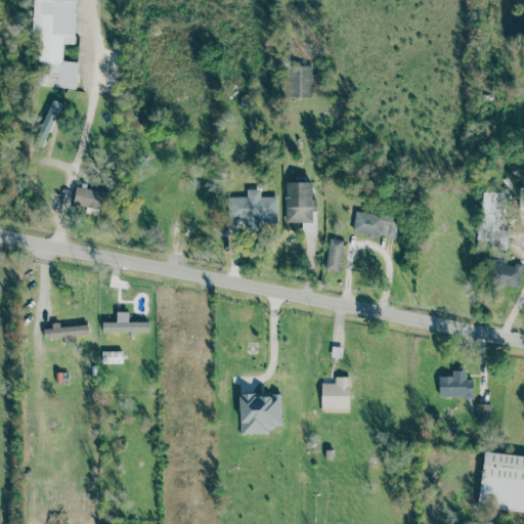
[(75,0),(36,0),(33,86),(76,87),(77,61),(61,60),(62,44),(74,44),(75,0)]
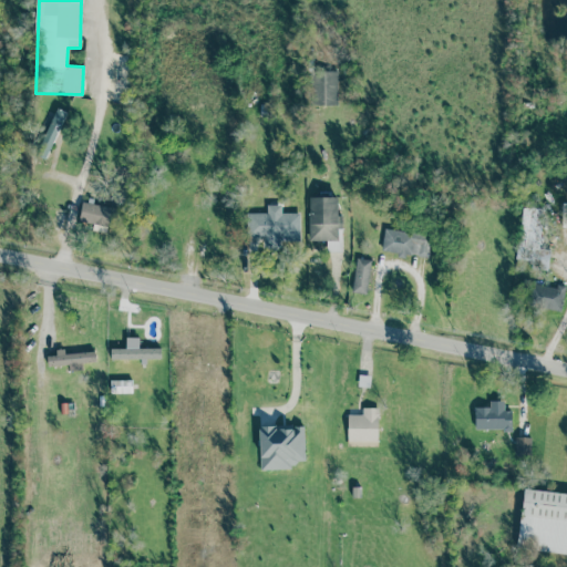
[(337,71),(312,71),(312,105),(338,104),(337,71)]
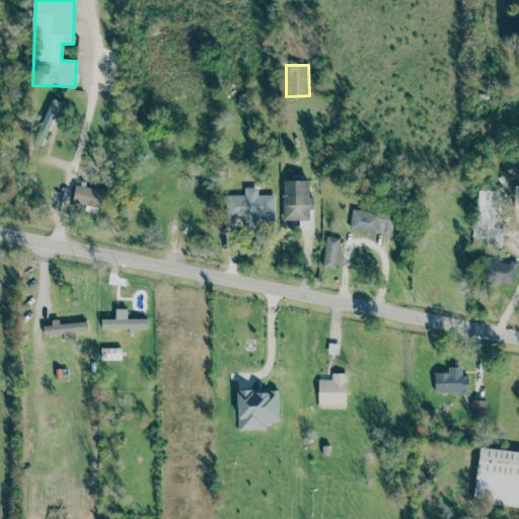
[(60,102),(50,98),(31,141),(43,146),(60,102)]
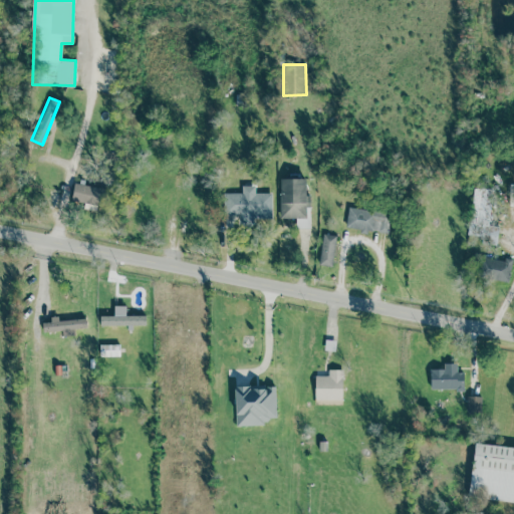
[(309,195),(306,195),(306,178),(279,179),(280,218),(295,218),(295,229),(310,228),(309,195)]
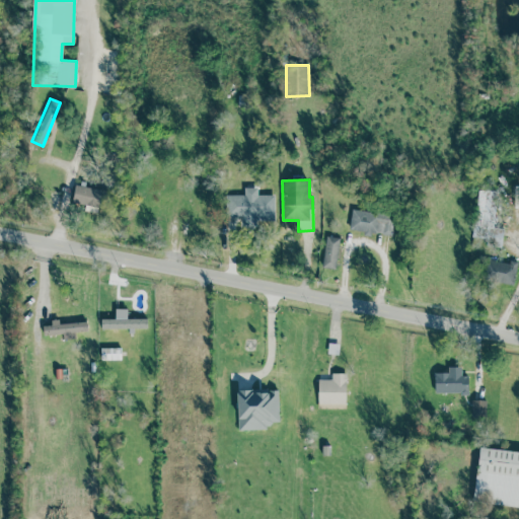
[(104,190),(74,186),(72,203),(102,207),(104,190)]
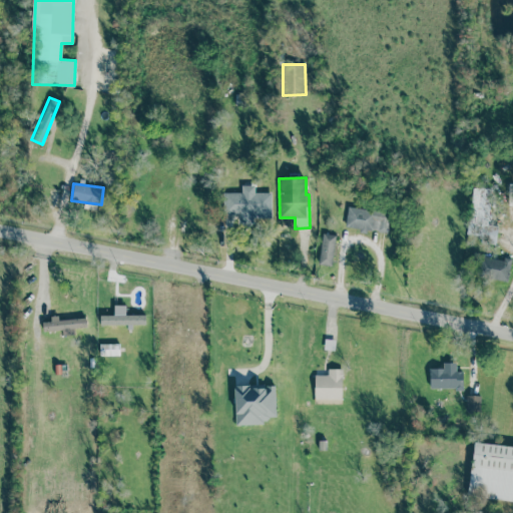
[(272,217),(271,191),(254,192),(254,185),(239,185),(239,192),(222,192),(222,214),(236,214),(237,228),(253,228),(253,218),(272,217)]
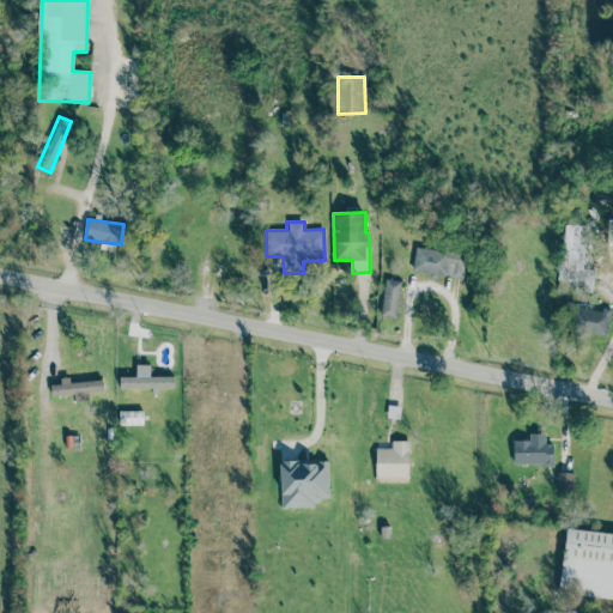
[(564,234),(554,280),(590,287),(593,274),(580,272),(588,228),(572,224),(570,235),(564,234)]
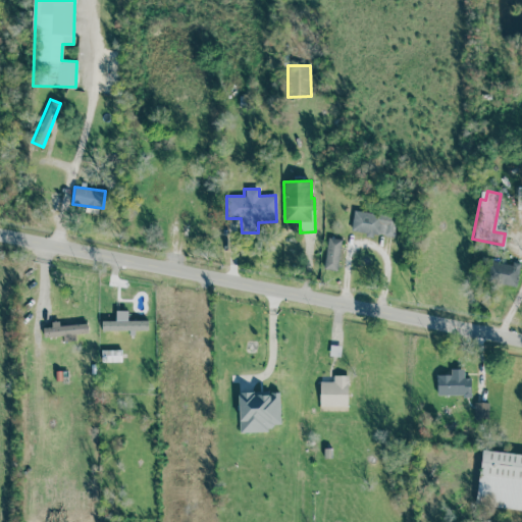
[(351,232),(394,237),(396,215),(353,210),(351,232)]
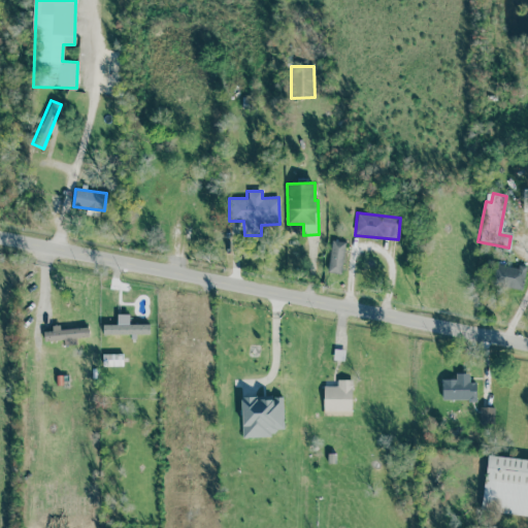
[(344,241),(330,240),(328,272),(342,273),(344,241)]
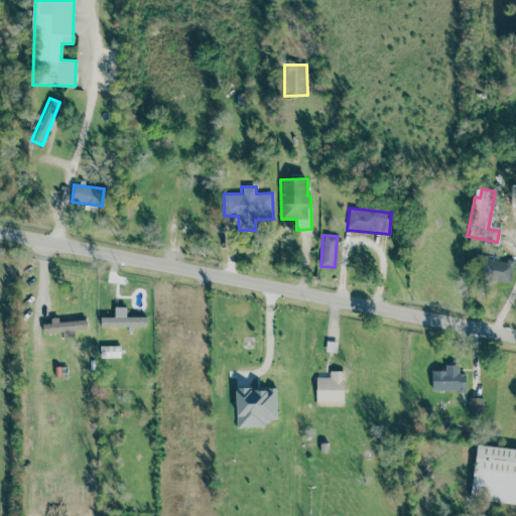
[(510,282),(513,262),(484,257),(481,277),(510,282)]
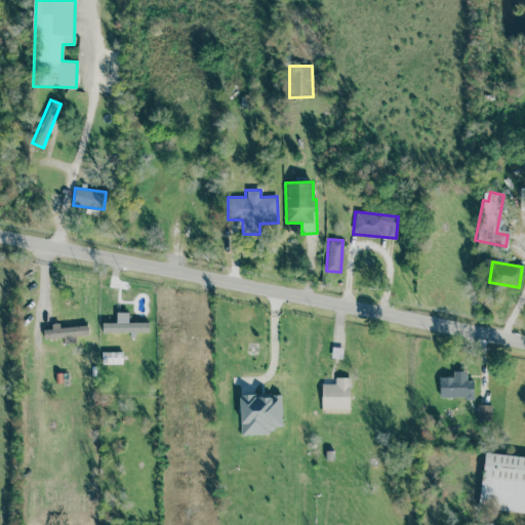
[(102,323),(102,333),(149,332),(148,322),(128,322),(128,312),(116,312),(116,323),(102,323)]
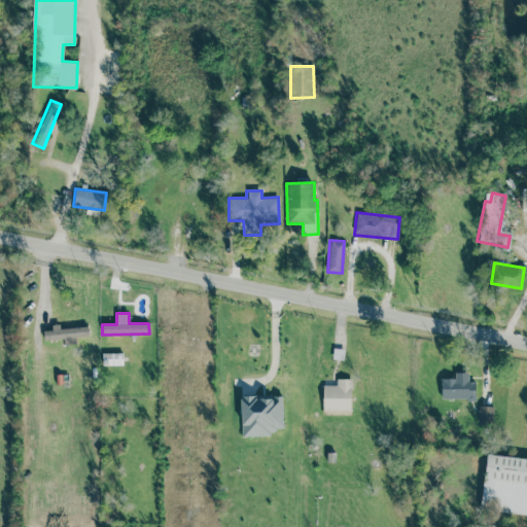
[(76,338),(89,337),(88,326),(60,328),(59,324),(50,325),(51,330),(43,330),(44,341),(64,339),(64,345),(76,344),(76,338)]
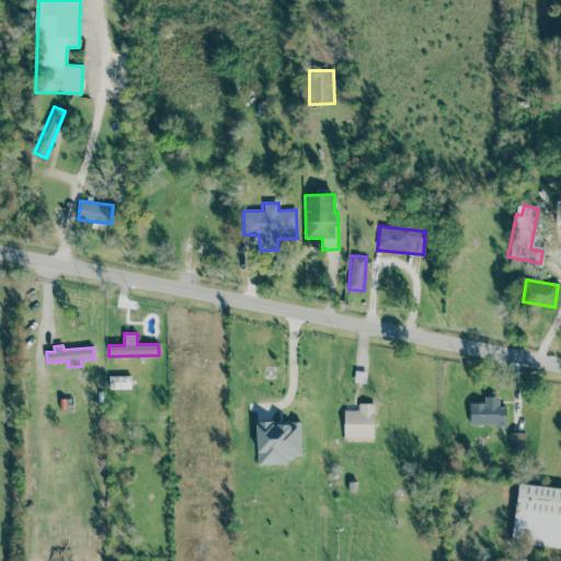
[(129,376),(109,376),(109,389),(129,388),(129,376)]
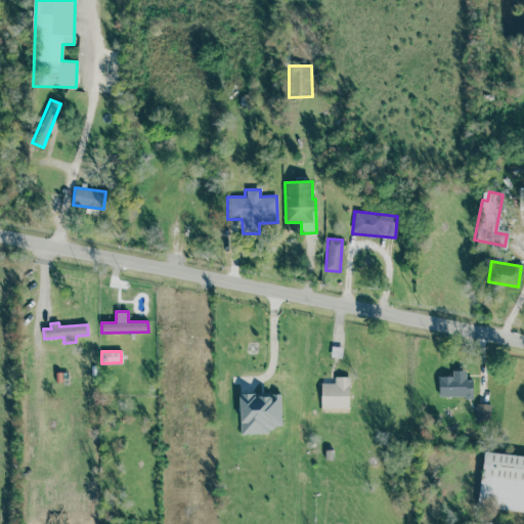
[(473,379),(466,379),(466,370),(452,370),(452,377),(439,376),(438,397),(473,397),(473,379)]
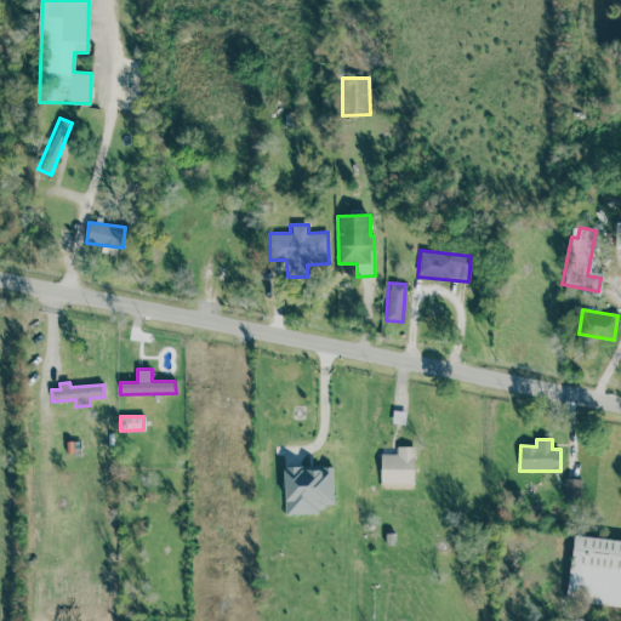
[(285,513),(334,511),(332,465),(283,467),(285,513)]
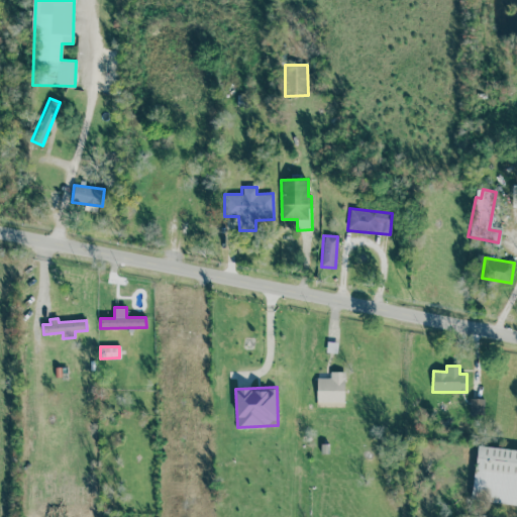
[(516,449),(477,445),(471,500),(516,504),(516,449)]
